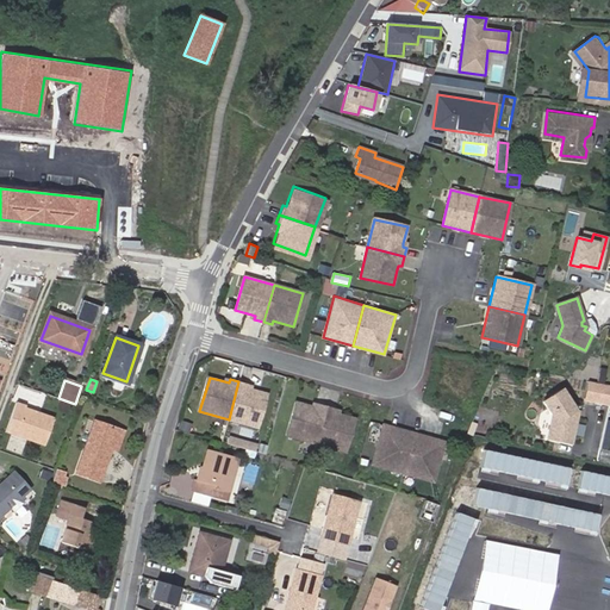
[(249,385),(238,381),(229,419),(260,428),(268,394),(261,392),(248,388),(249,385)]
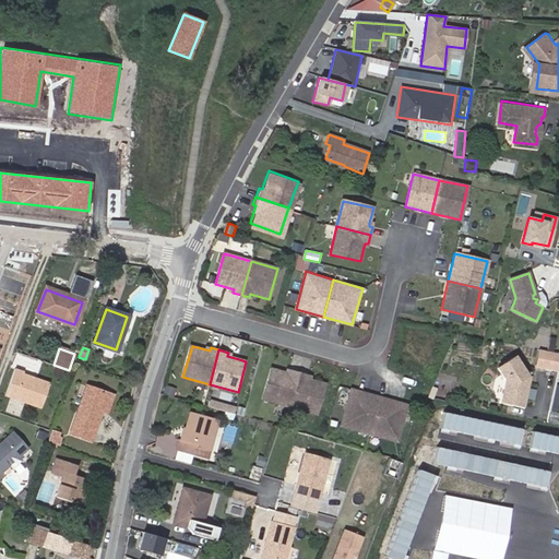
[(534,367),(545,369),(547,359),(542,358),(543,353),(537,352),(534,367)]
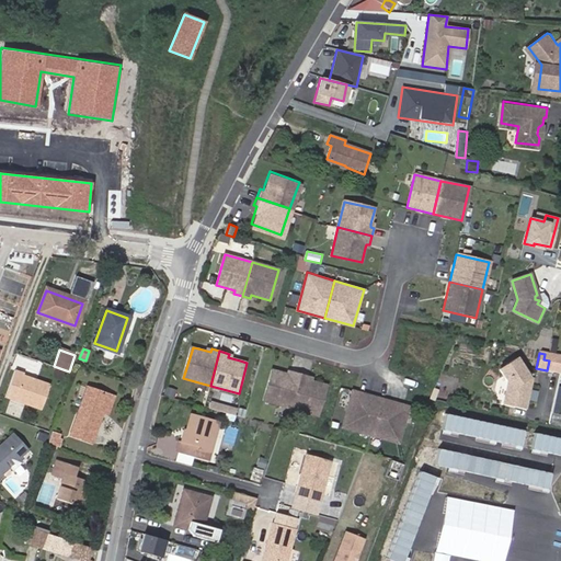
[(560,365),(560,356),(545,354),(544,359),(549,361),(547,370),(560,373),(560,365)]
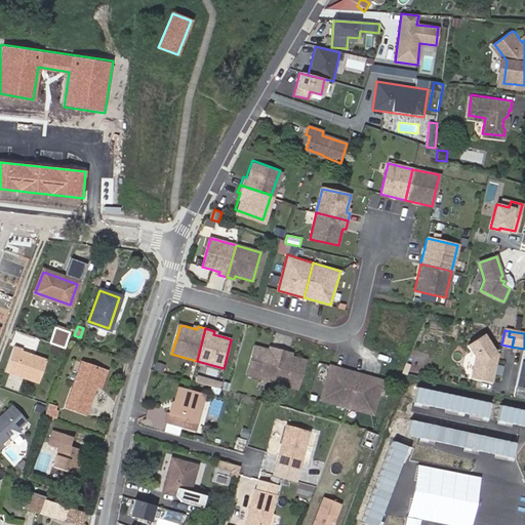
[(490,384),(494,364),(489,357),(492,355),(482,336),(465,348),(474,361),(470,380),(490,384)]
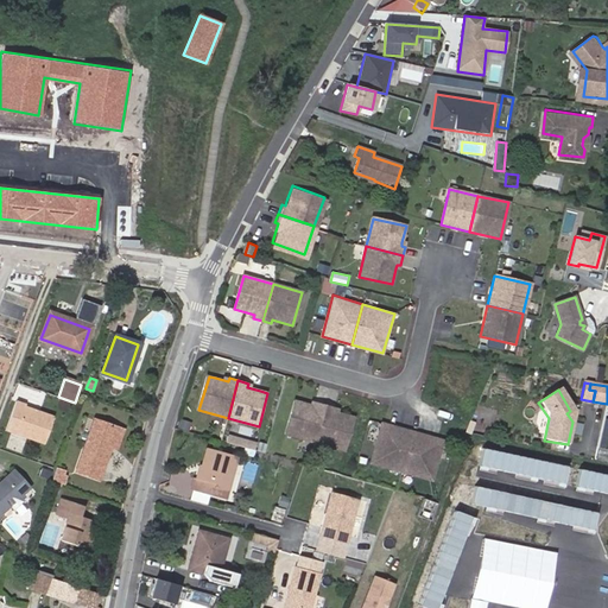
[(284,434),(315,443),(325,406),(315,403),(315,405),(302,401),(295,399),(284,434)]
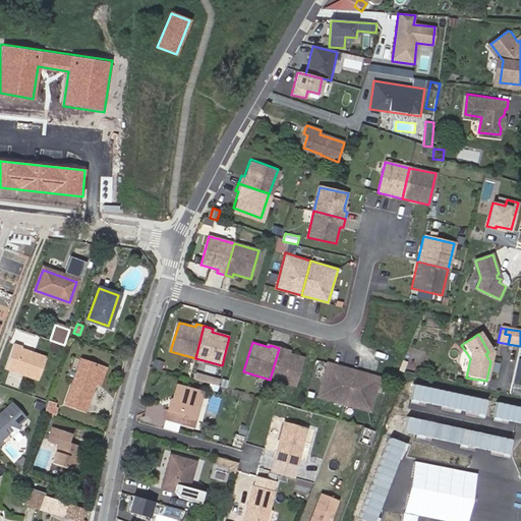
[(47,356),(13,345),(4,369),(38,382),(47,356)]
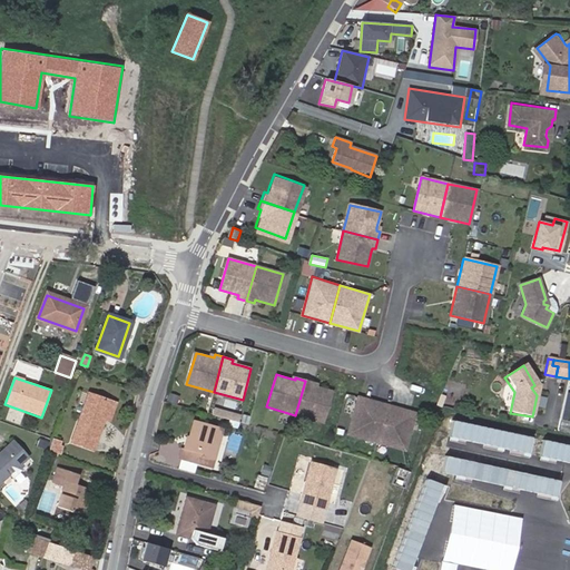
[(305,381),(295,415),(323,423),(332,391),(325,389),(313,385),(314,383),(305,381)]
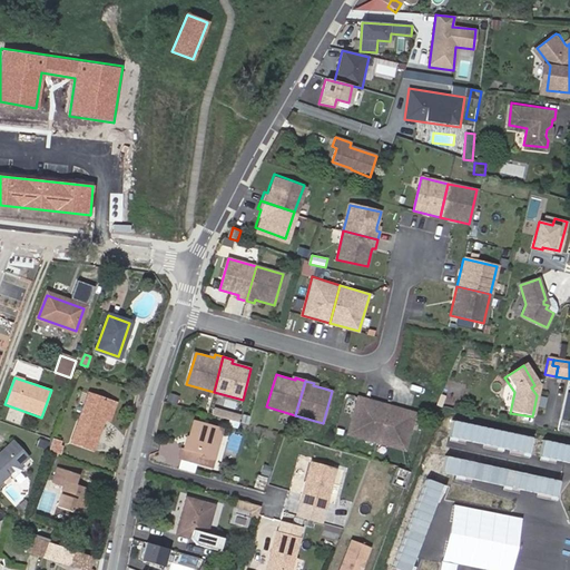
[(531,387),(537,395),(538,396),(540,386),(534,385),(531,387)]
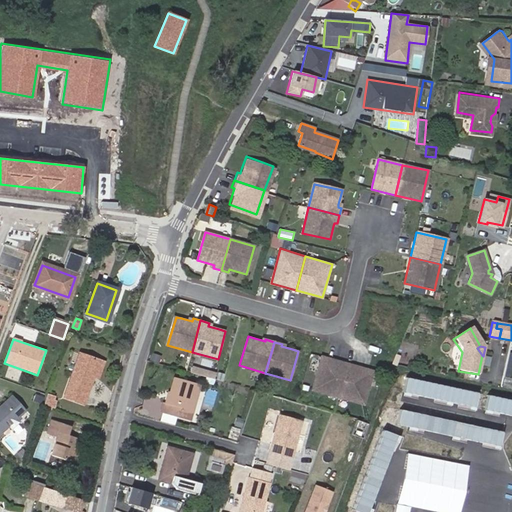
[(94,376),(99,360),(80,354),(65,397),(84,404),(94,376)]
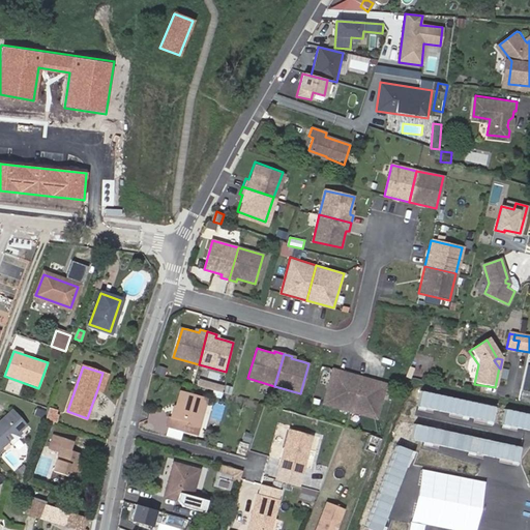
[(321,405),(349,413),(358,378),(331,371),(321,405)]
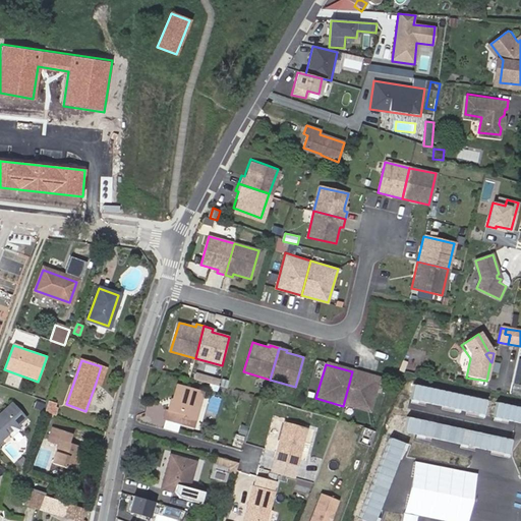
[(106,368),(101,366),(96,383),(100,384),(106,368)]
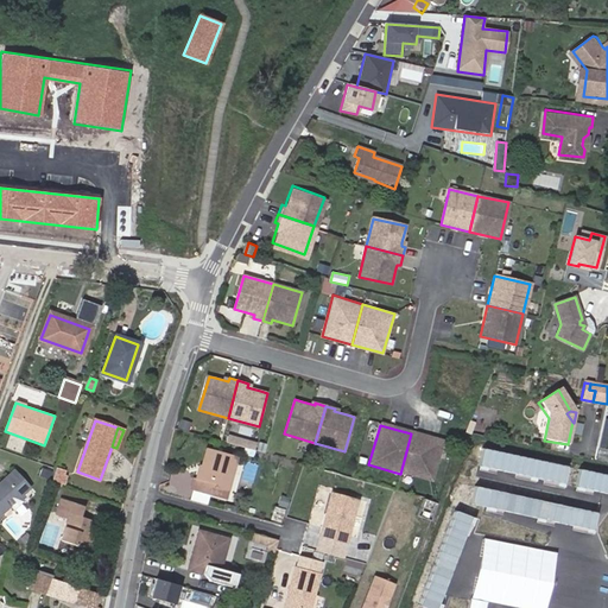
[(411,434),(400,474),(430,482),(442,443),(411,434)]
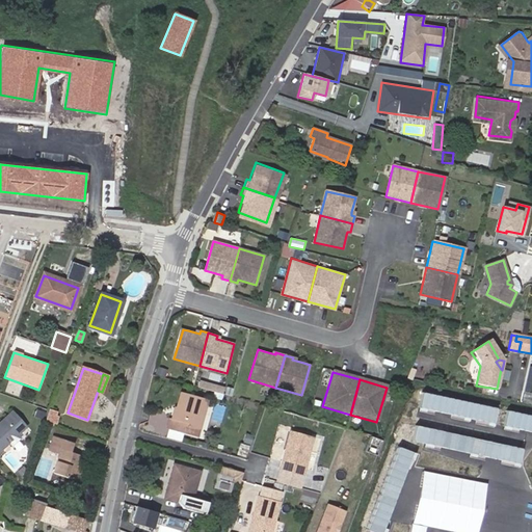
[(237,382),(233,394),(240,396),(243,386),(237,382)]
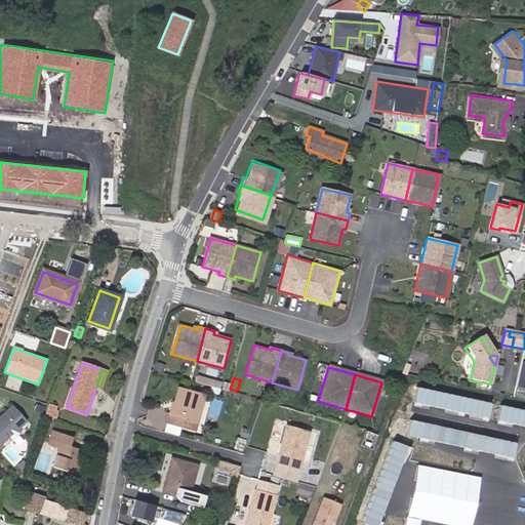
[(165,421),(183,427),(185,418),(197,422),(205,395),(178,388),(170,414),(168,413),(165,421)]
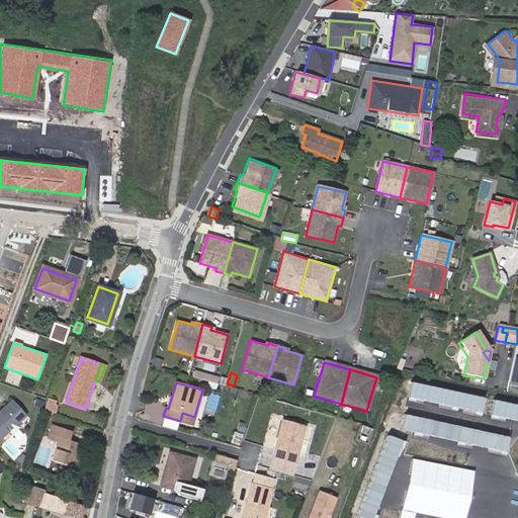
[(486,398),(414,382),(410,399),(483,414),(486,398)]
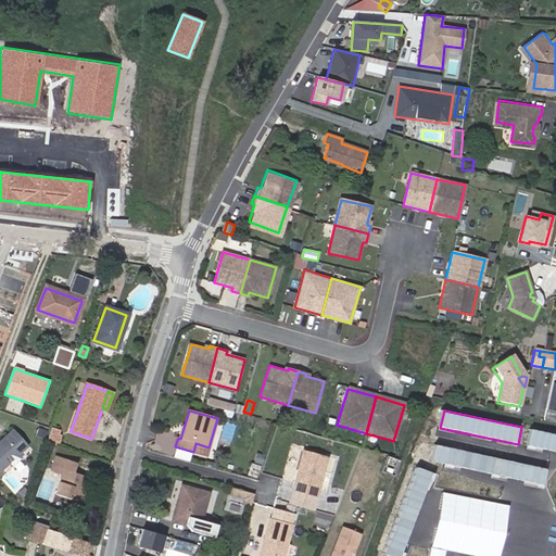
[(0,472),(30,446),(13,427),(0,438),(0,472)]
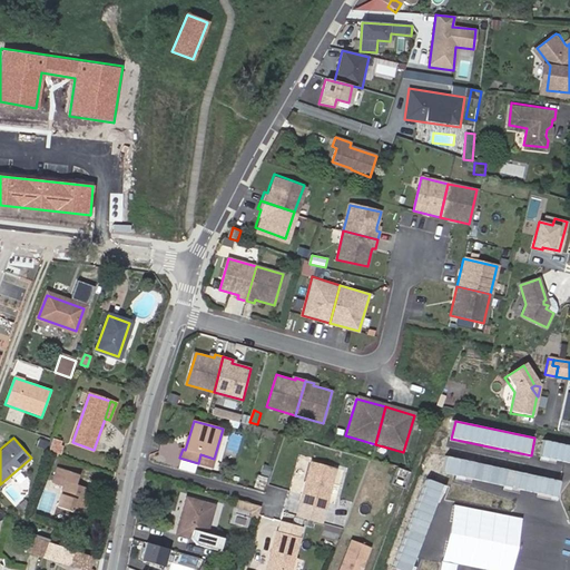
[(60,442),(52,440),(47,453),(56,457),(60,442)]
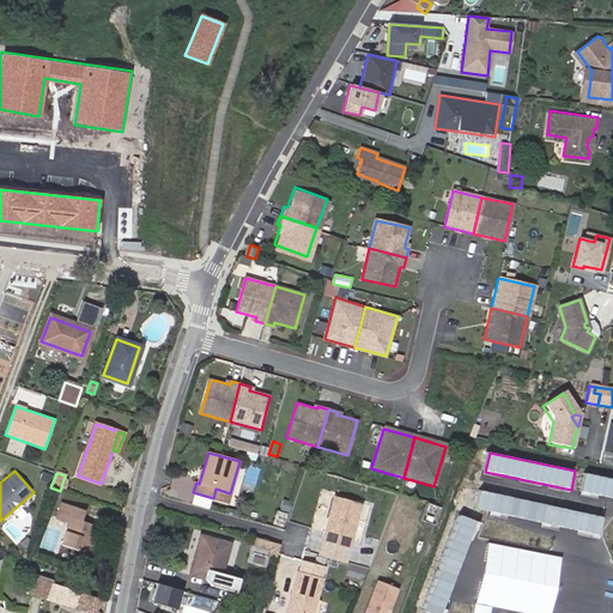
[(612,479),(586,473),(581,492),(612,498),(612,479)]
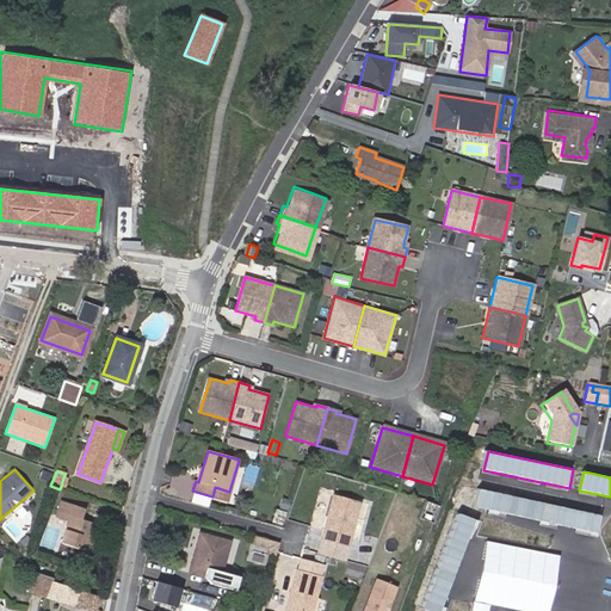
[(229,492),(215,487),(213,497),(227,501),(229,492)]
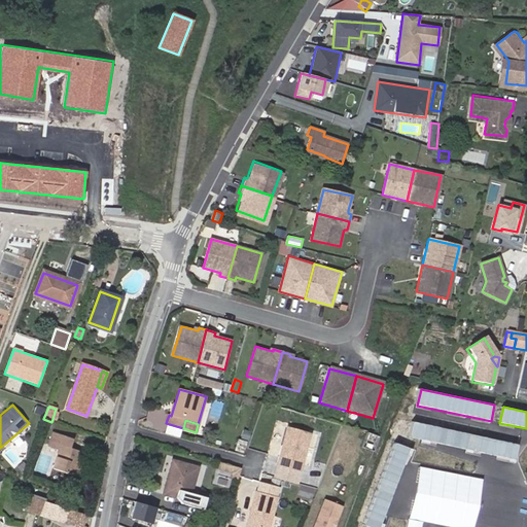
[(520,446),(414,423),(411,438),(517,461),(520,446)]
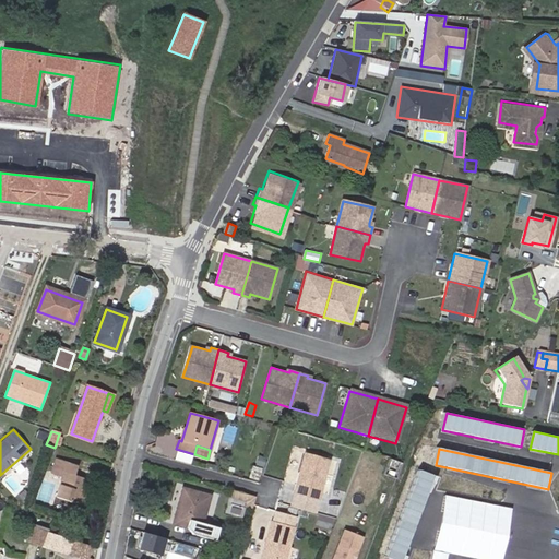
[(330,460),(305,453),(294,495),(318,501),(330,460)]
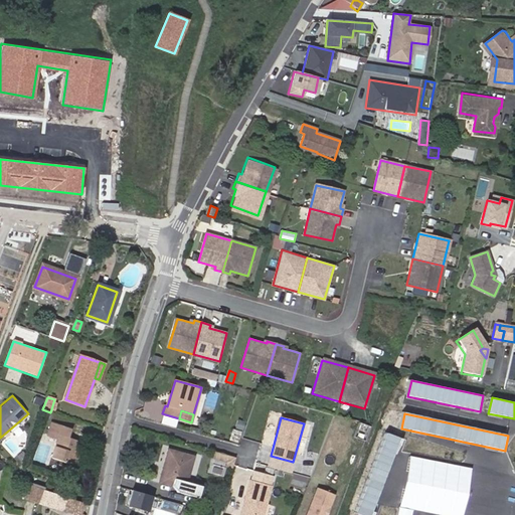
[(73,452),(78,454),(82,442),(68,438),(71,431),(51,423),(47,435),(58,439),(51,458),(71,464),(74,456),(72,456),(73,452)]
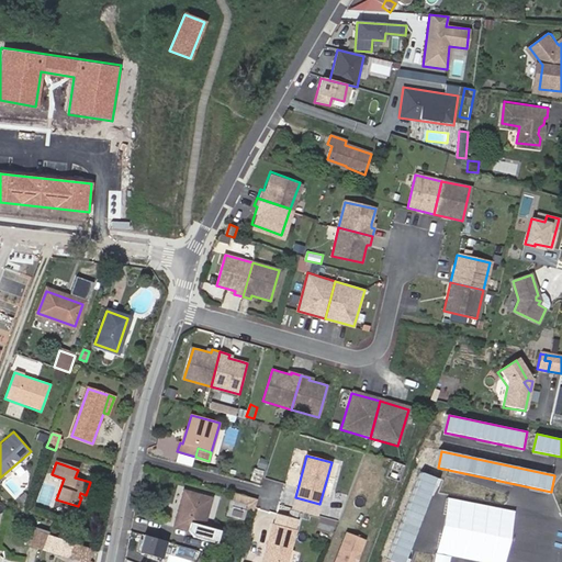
[(255,467),(251,479),(261,482),(265,470),(255,467)]
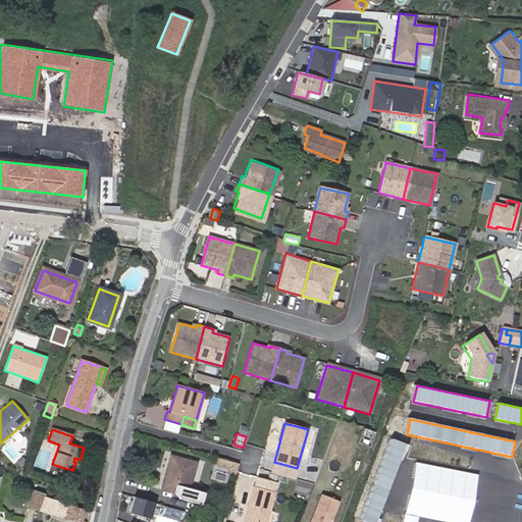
[(375,521),(407,446),(392,438),(359,518),(367,521),(375,521)]
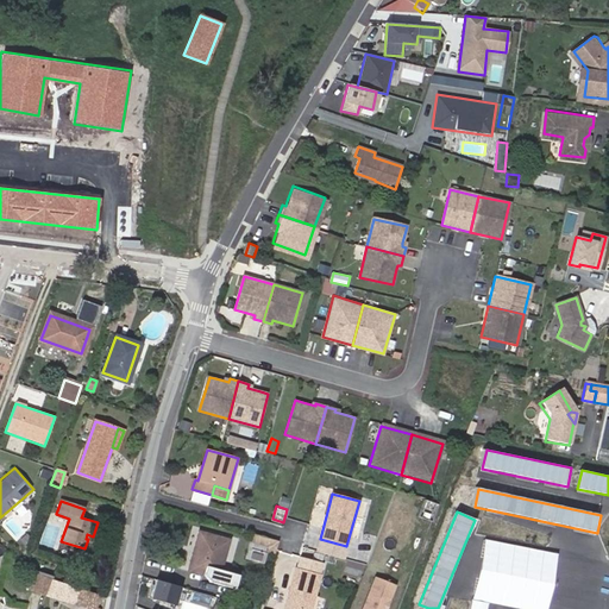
[(189,570),(218,578),(228,540),(200,532),(189,570)]
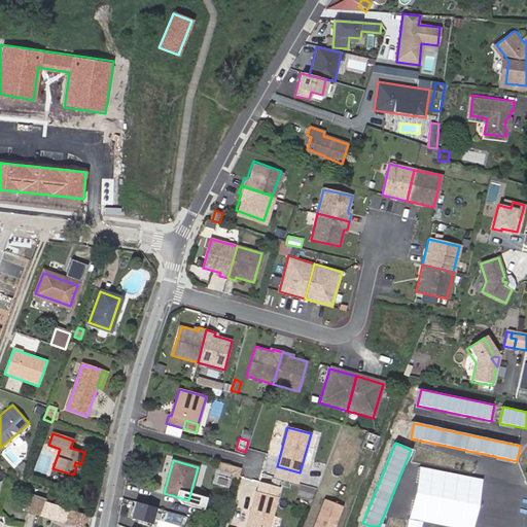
[(242,468),(219,462),(217,468),(227,471),(233,476),(232,479),(238,481),(242,468)]
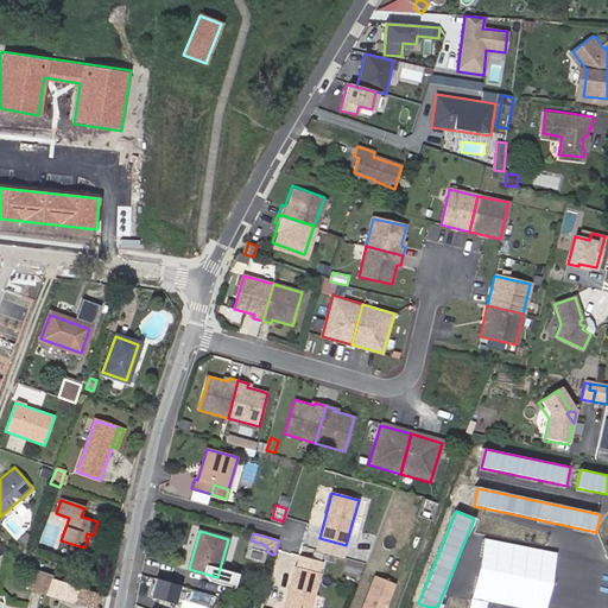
[(545,607),(557,553),(486,539),(474,597),(524,607),(545,607)]
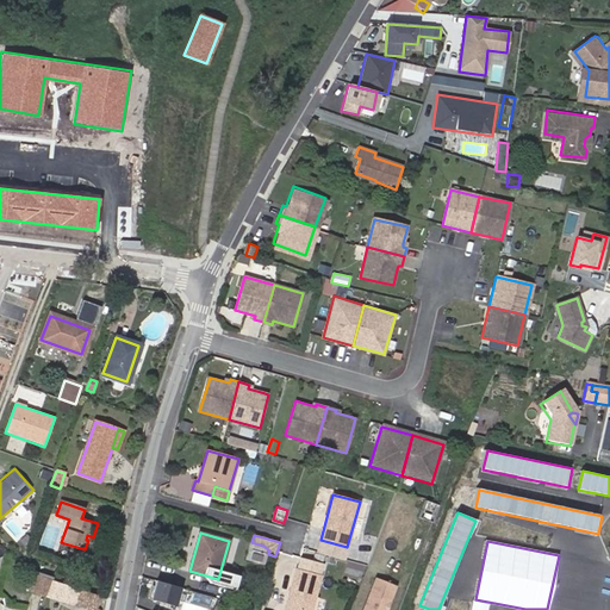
[(296,570),(285,609),(290,609),(311,609),(321,576),(296,570)]
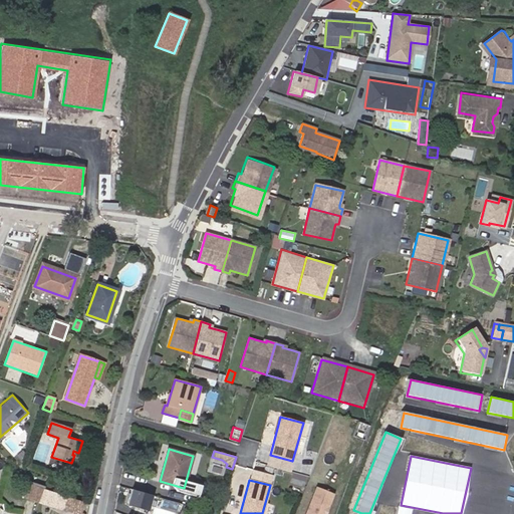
[(44,490),(29,485),(25,498),(39,502),(44,490)]
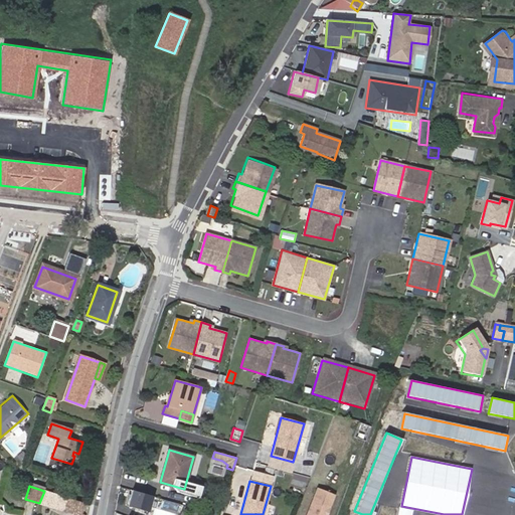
[(324,514),(334,493),(317,486),(305,514),(324,514)]
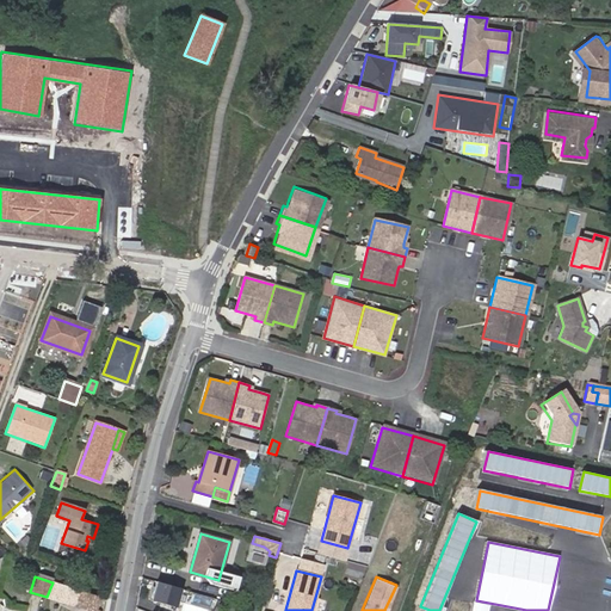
[(154,599),(179,605),(184,586),(159,579),(154,599)]
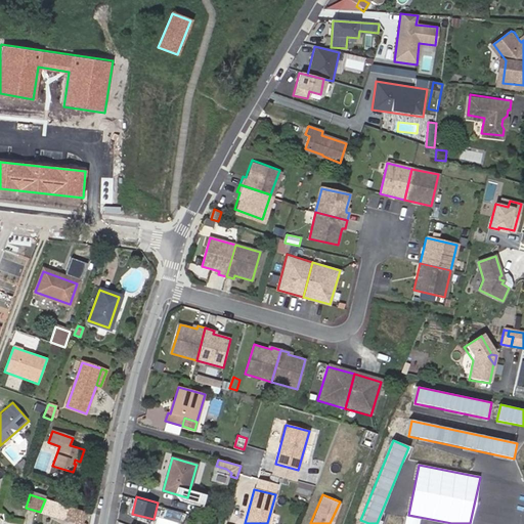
[(77,523),(82,511),(45,499),(40,512),(77,523)]
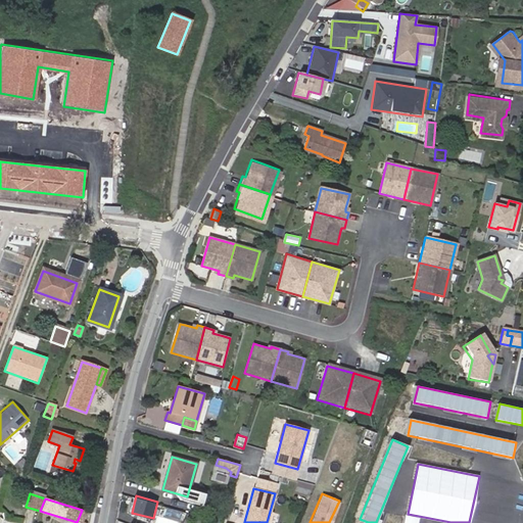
[(155,522),(178,522),(182,510),(168,507),(164,518),(157,516),(155,522)]
